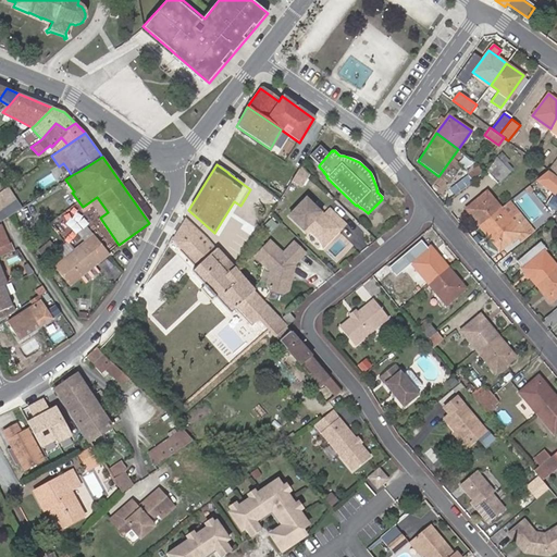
[(467,173),(471,180),(483,170),(478,164),(467,173)]
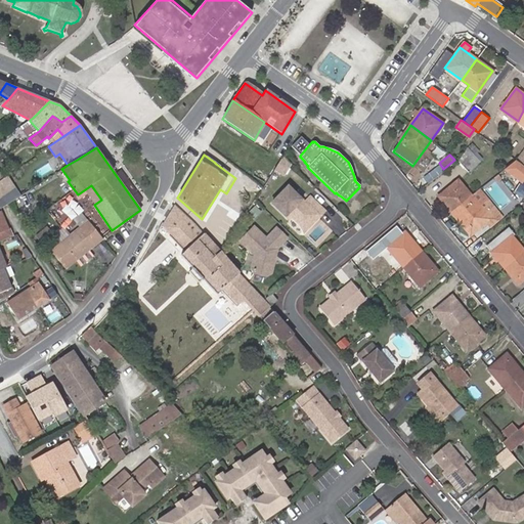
[(290,164),(282,157),(273,172),(281,177),(290,164)]
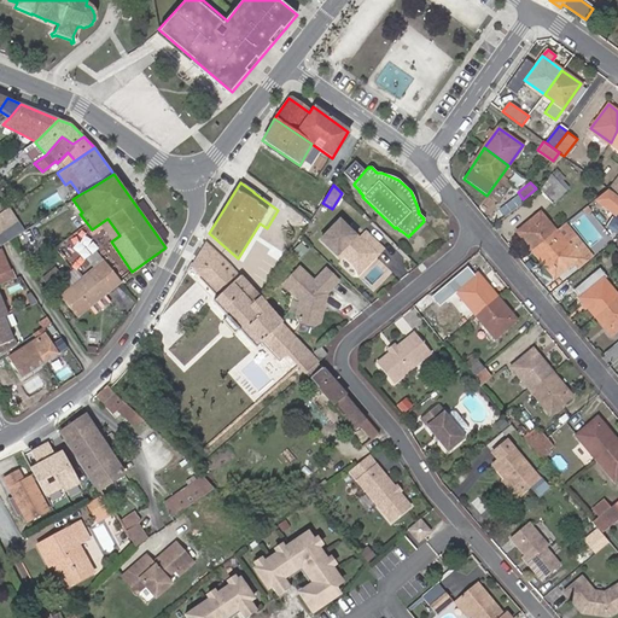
[(613,211),(617,203),(617,196),(608,188),(606,187),(598,199),(613,211)]
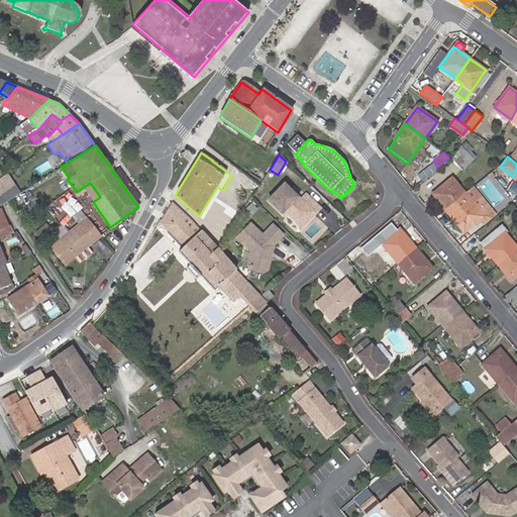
[(436,189),(449,205),(469,189),(455,173),(436,189)]
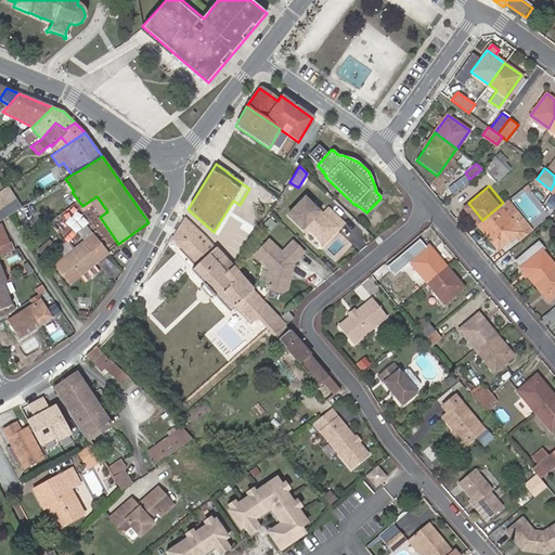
[(3,190),(0,191),(0,210),(13,201),(4,189),(3,190)]
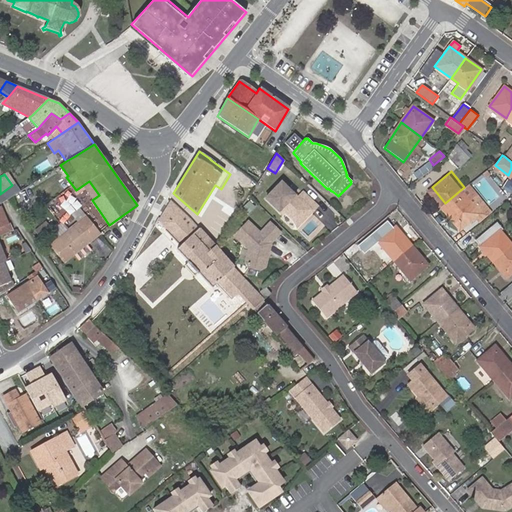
[(464,187),(445,203),(464,225),(479,213),(483,217),(494,208),(472,181),(464,187)]
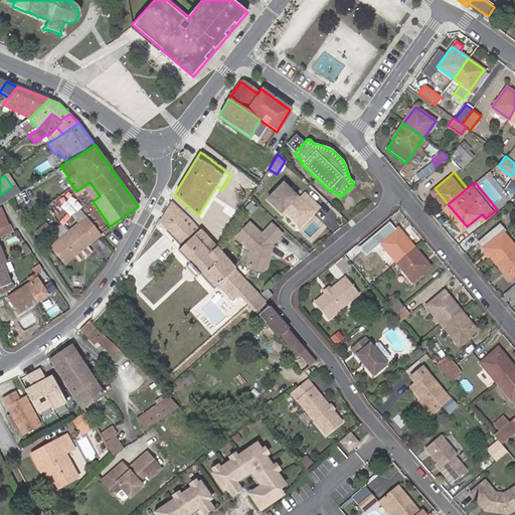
[(283,184),(267,200),(284,216),(287,213),(294,220),(297,229),(318,207),(304,193),(298,199),(283,184)]
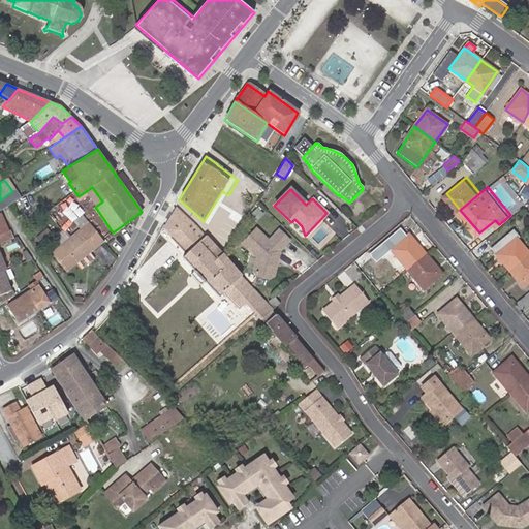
[(205,235),(177,207),(163,229),(186,253),(205,235)]
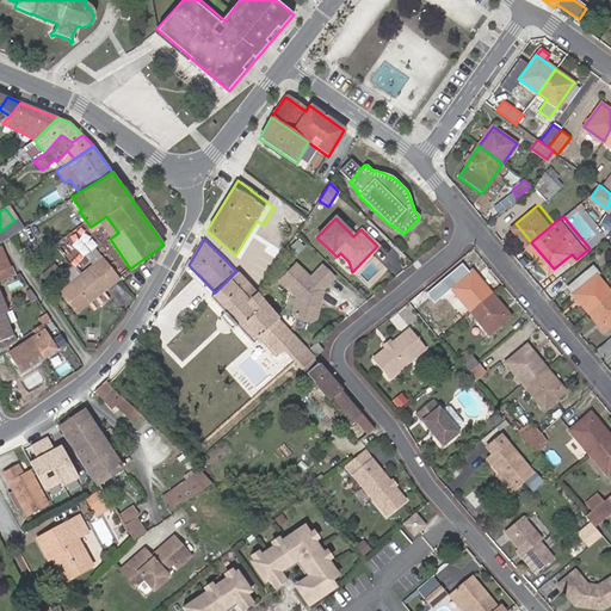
[(1,250),(0,250),(0,283),(12,278),(8,269),(10,269),(1,250)]
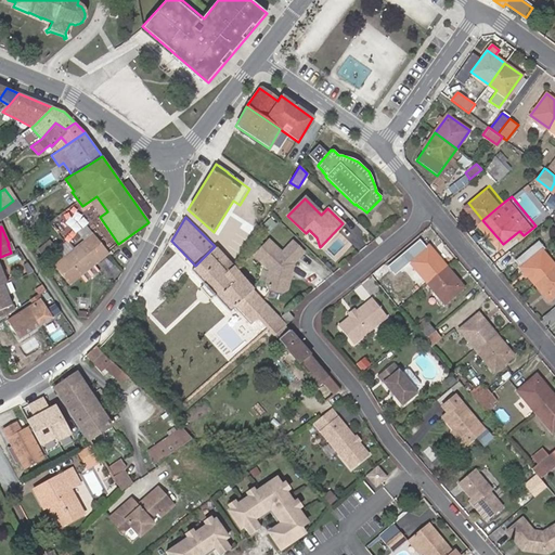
[(33,247),(46,239),(41,233),(29,242),(33,247)]
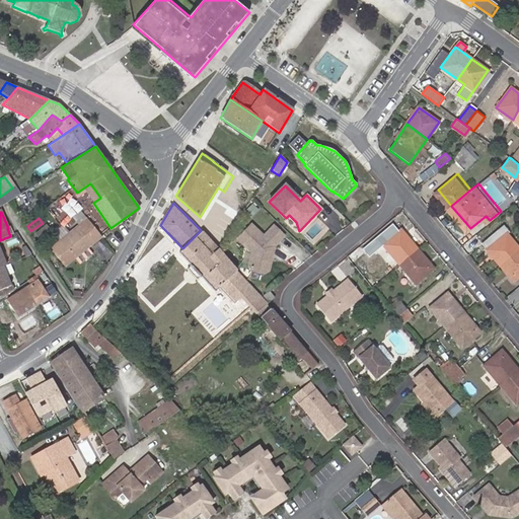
[(98,237),(85,219),(77,225),(58,240),(49,247),(62,265),(72,257),(80,251),(85,247),(91,242),(98,237)]
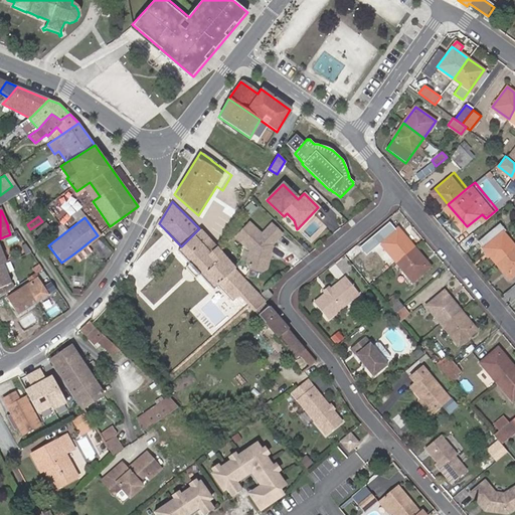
[(270,252),(271,245),(281,235),(271,225),(261,235),(248,224),(234,239),(249,254),(247,267),(251,272),(262,274),(267,271),(270,252)]
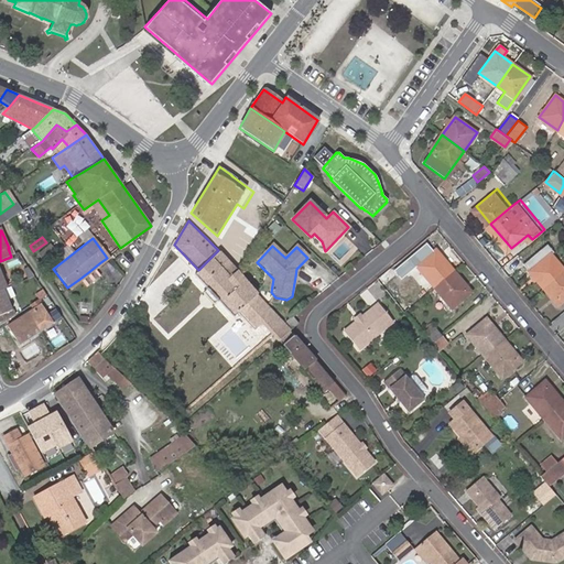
[(434,286),(453,271),(435,249),(416,266),(434,286)]
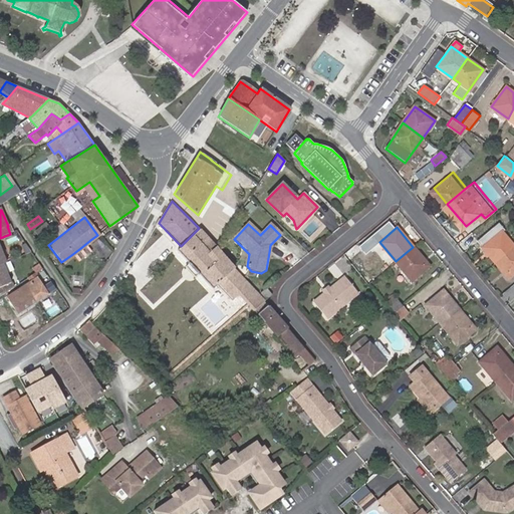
[(264,303),(258,296),(218,250),(217,249),(201,231),(178,251),(213,289),(225,278),(254,311),(264,303)]
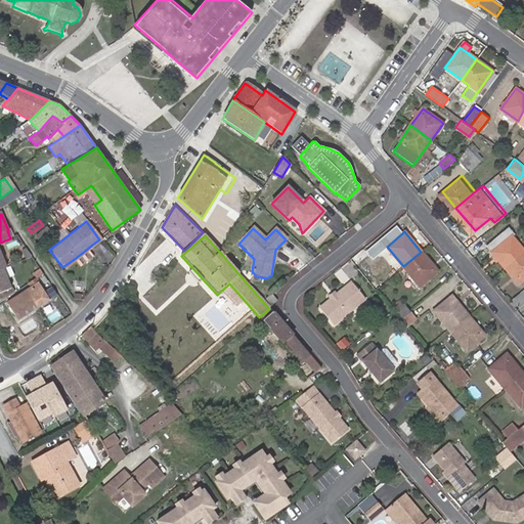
[(481,235),(469,246),(476,254),(488,245),(481,235)]
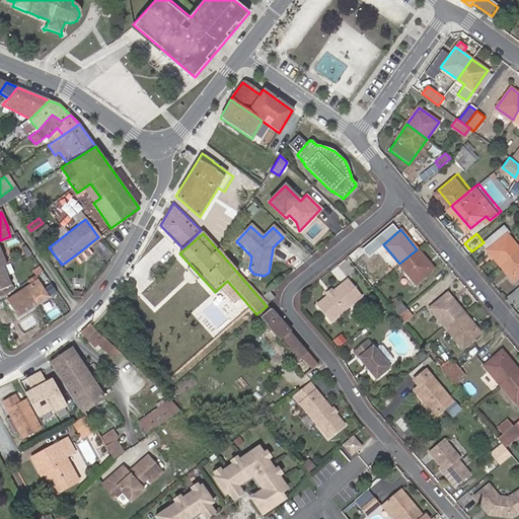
[(488,249),(500,265),(518,248),(518,247),(507,233),(488,249)]
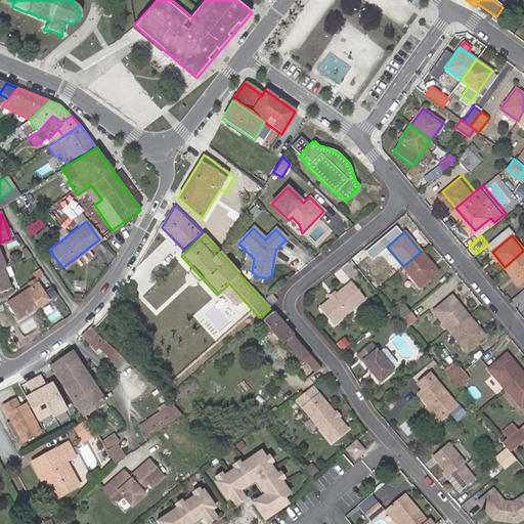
[(368,254),(363,248),(352,257),(358,263),(368,254)]
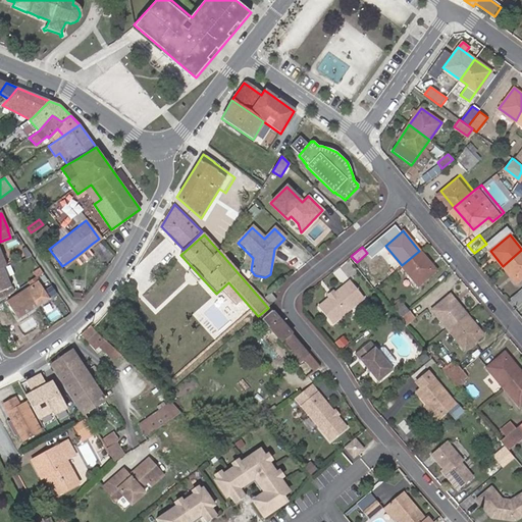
[(81,253),(72,259),(76,265),(91,255),(86,249),(81,253)]
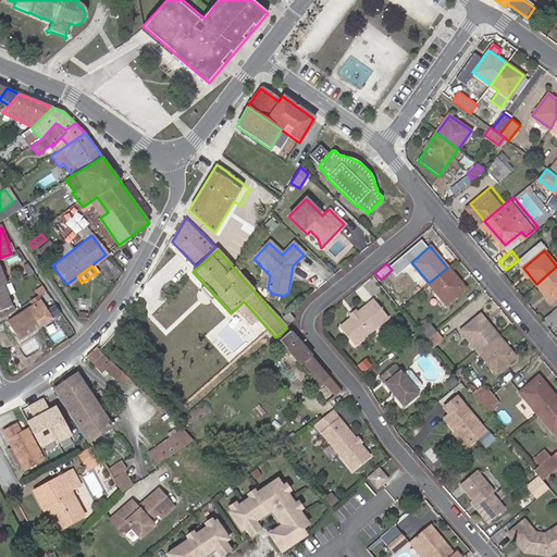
[(556,267),(536,284),(551,301),(556,296),(556,267)]
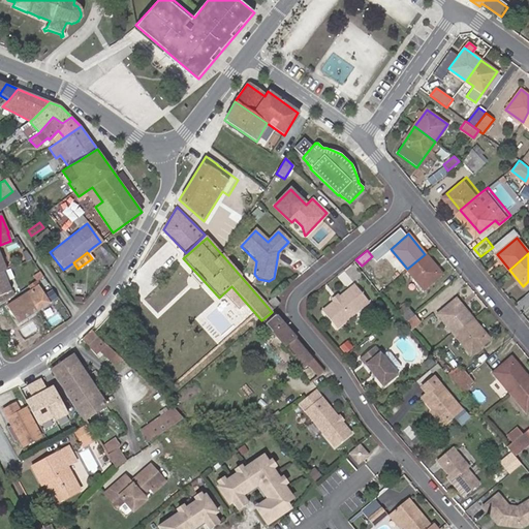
[(0,305),(13,297),(4,272),(6,271),(0,254),(0,305)]
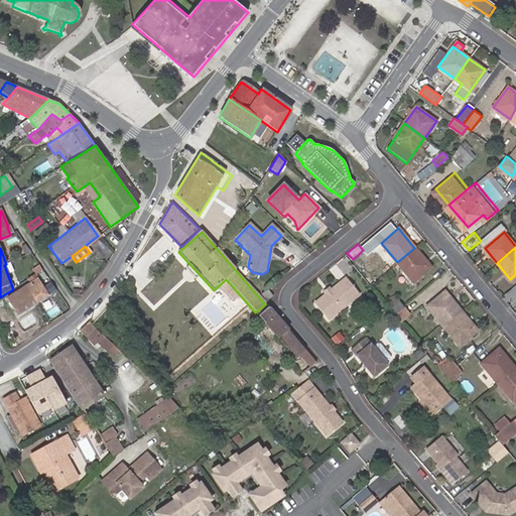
[(430,267),(414,248),(397,262),(413,282),(430,267)]
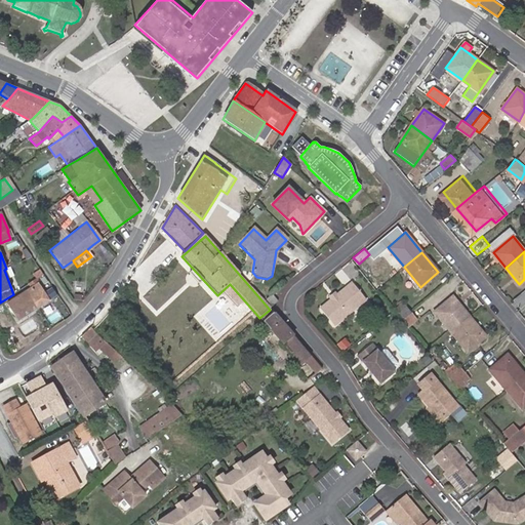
[(32,288),(7,305),(18,321),(49,300),(25,264),(18,269),(32,288)]
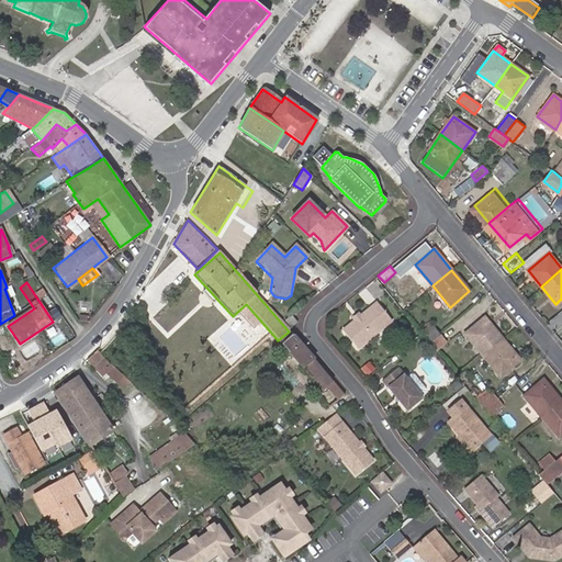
[(353,321),(343,329),(358,349),(393,322),(377,302),(359,316),(357,314),(352,318),(353,321)]
